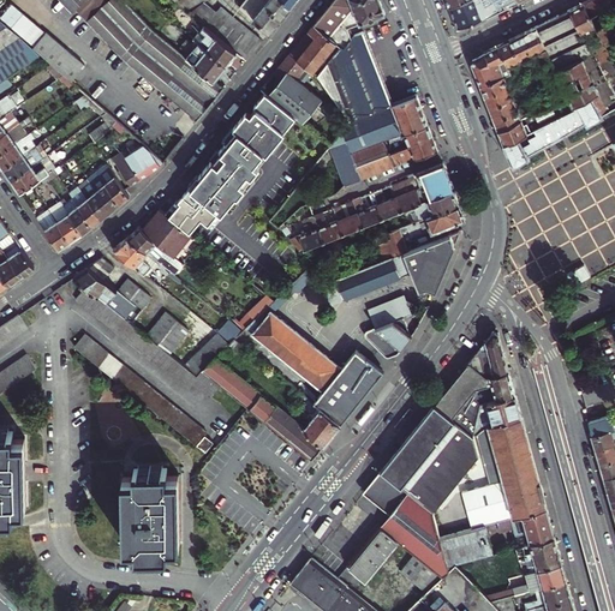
[(209,106),(222,90),(213,82),(185,59),(181,55),(149,29),(121,0),(60,0),(72,12),(73,11),(113,51),(124,61),(174,103),(183,111),(196,123),(209,106)]
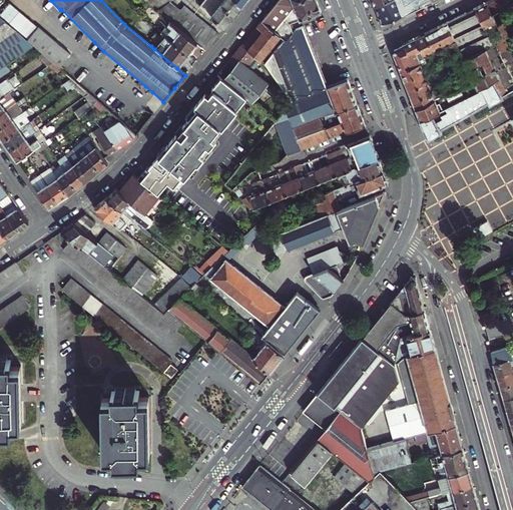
[(148,0),(145,3),(168,22),(196,44),(205,51),(217,36),(208,28),(184,7),(180,13),(167,3),(171,0),(192,0),(191,1),(214,21),(223,29),(233,17),(246,0),(148,0)]
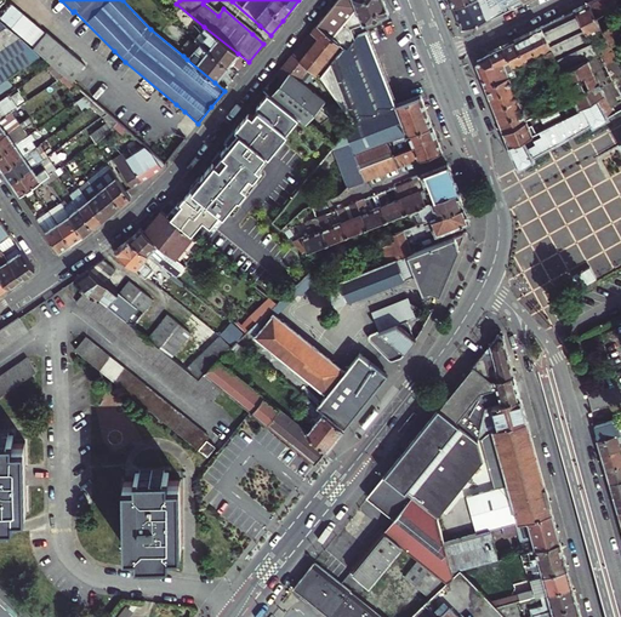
[(337,0),(318,24),(326,30),(324,33),(331,39),(340,29),(351,16),(354,12),(349,7),(348,1),(348,0),(337,0)]
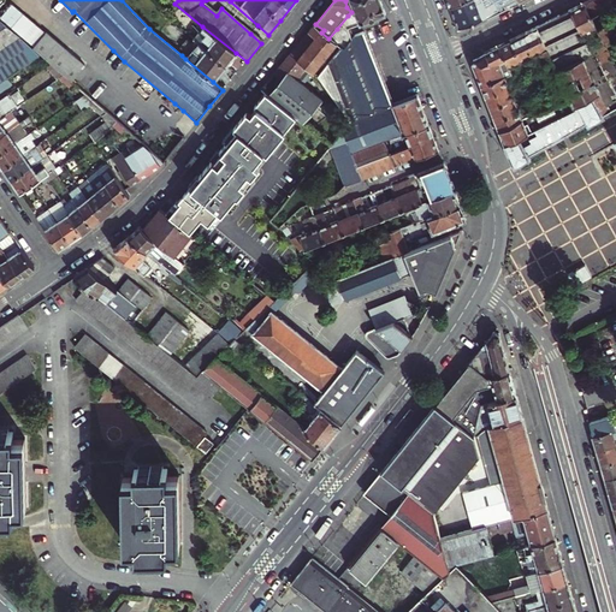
[(351,12),(348,16),(337,29),(329,39),(339,48),(344,52),(351,41),(349,33),(360,28),(361,29),(388,19),(380,0),(345,0),(345,1),(347,7),(351,12)]
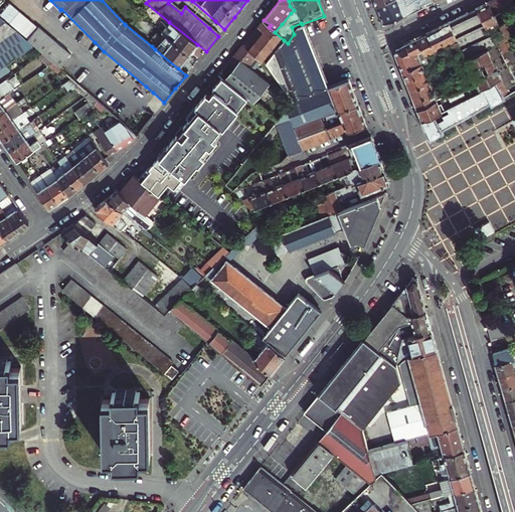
[(388,0),(375,7),(379,16),(411,0),(388,0)]
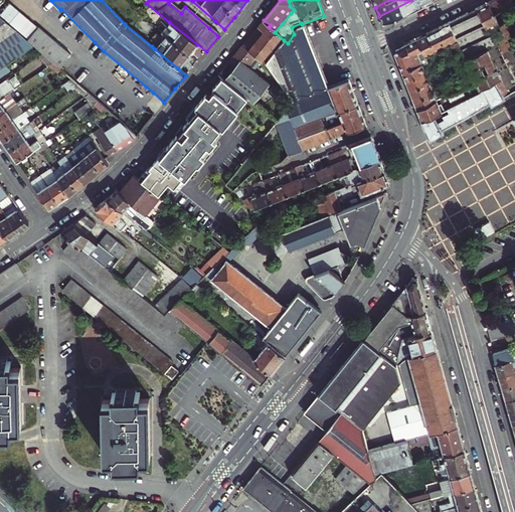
[(416,0),(411,0),(379,16),(381,21),(383,26),(405,16),(407,17),(419,11),(416,5),(419,4),(416,0)]
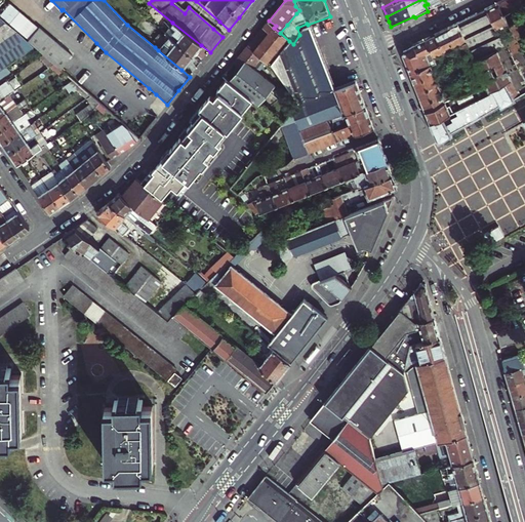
[(442,4),(439,0),(425,0),(428,4),(425,5),(428,11),(442,4)]
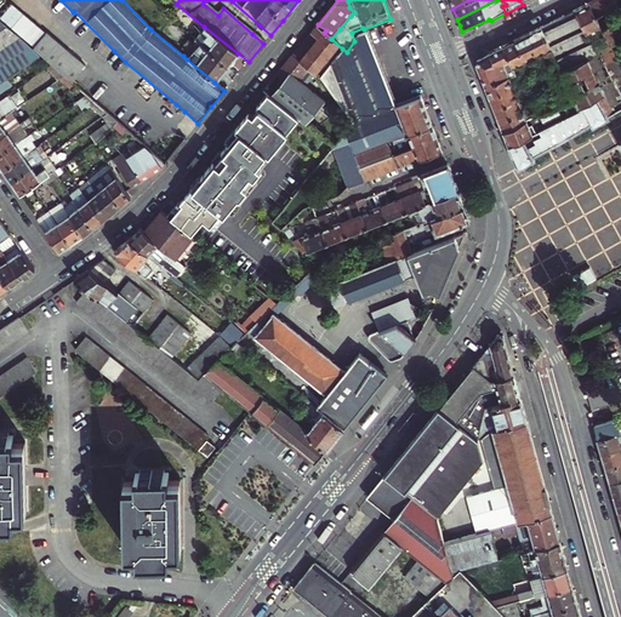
[(620,0),(596,0),(591,3),(613,46),(620,41),(620,28),(615,16),(611,9),(620,4),(620,0)]
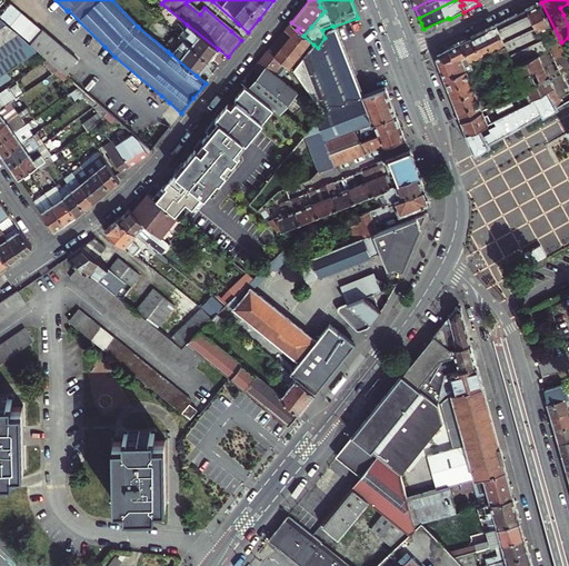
[(533,98),(556,85),(546,65),(567,53),(561,42),(541,2),(519,13),(497,25),(507,43),(512,57),(518,67),(522,77),(528,89),(533,98)]
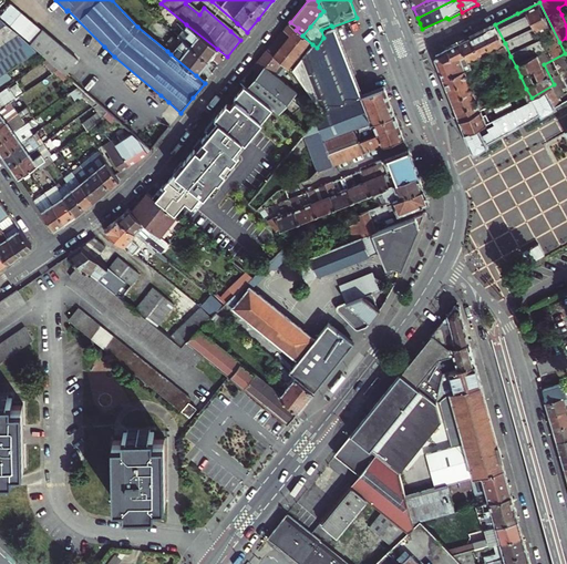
[(12,7),(1,19),(30,44),(41,32),(12,7)]
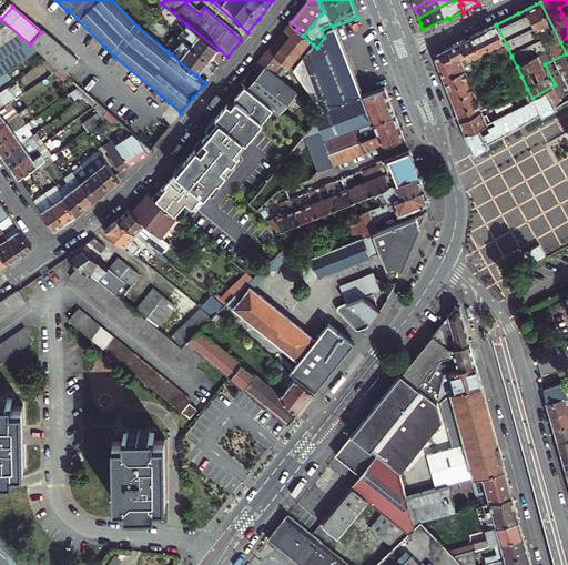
[(0,60),(26,42),(0,20),(0,60)]
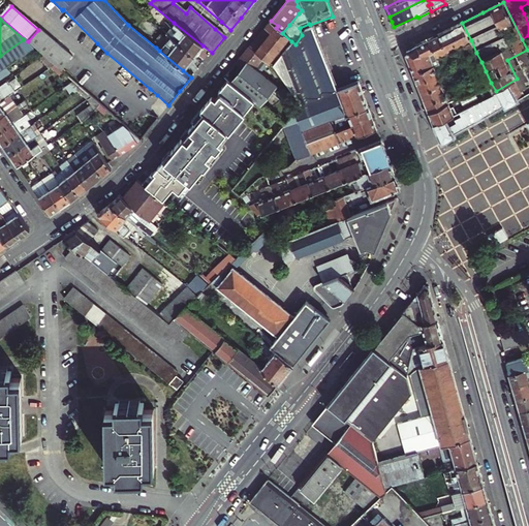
[(273,66),(291,41),(282,33),(276,28),(278,26),(271,21),(262,32),(253,42),(249,48),(269,63),(273,66)]
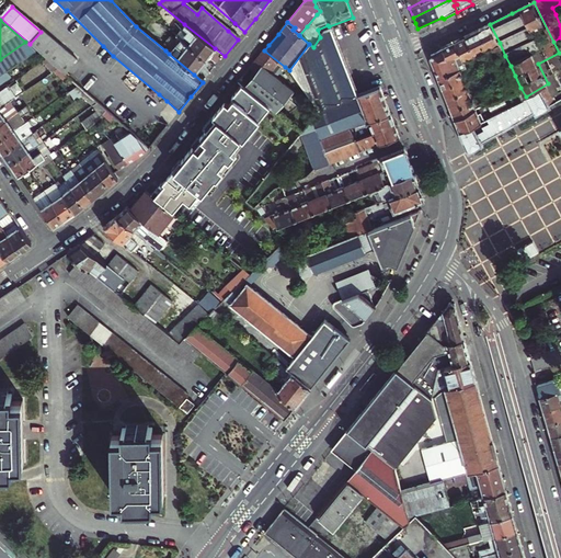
[(215,48),(184,24),(181,27),(186,32),(179,40),(205,61),(209,55),(215,48)]
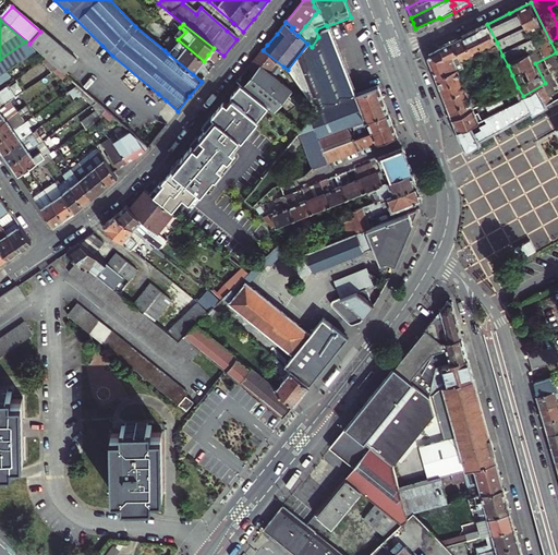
[(484,25),(477,29),(486,49),(497,43),(487,24),(484,25)]
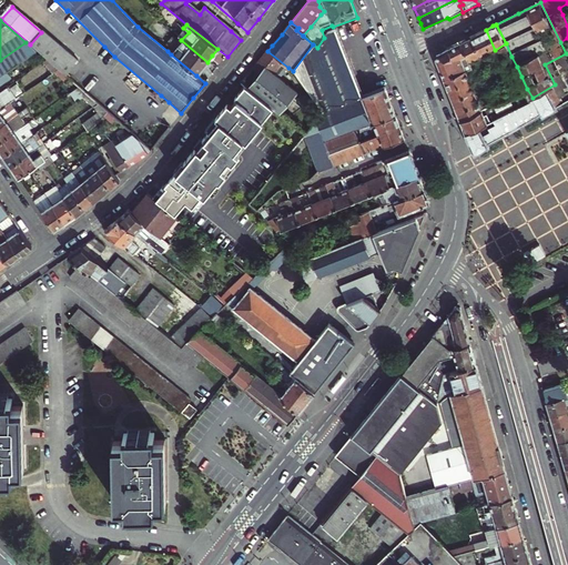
[(189,32),(183,28),(176,37),(179,38),(181,40),(189,32)]
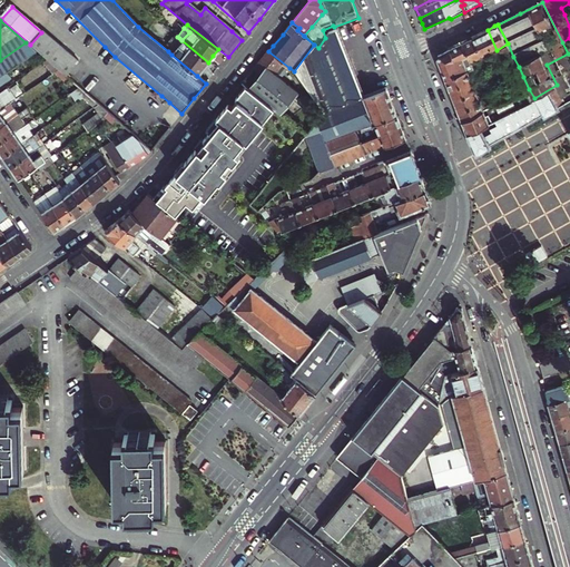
[(344,51),(335,30),(330,32),(325,38),(318,48),(330,57),(344,51)]
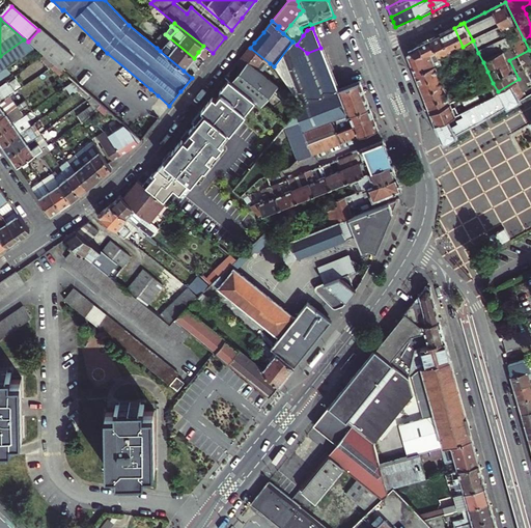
[(460,48),(451,29),(446,31),(441,34),(450,53),(460,48)]
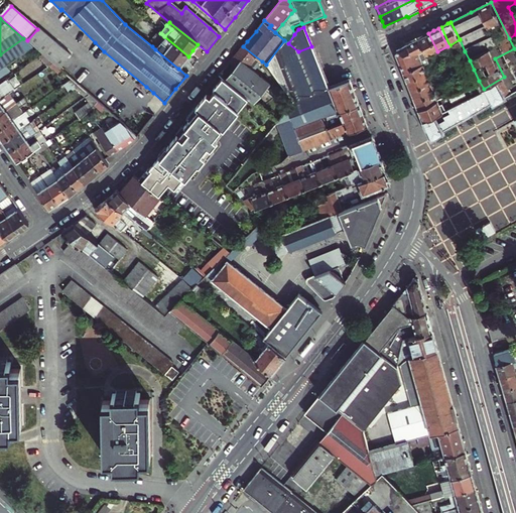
[(437,51),(428,33),(424,35),(419,37),(425,50),(428,56),(437,51)]
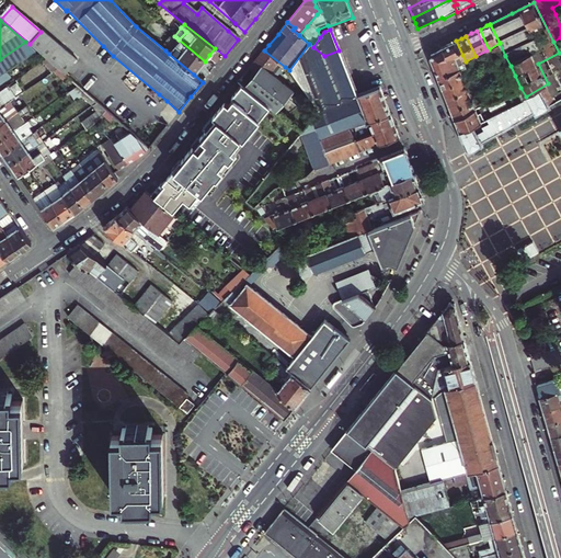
[(179,40),(176,37),(165,50),(169,54),(179,40)]
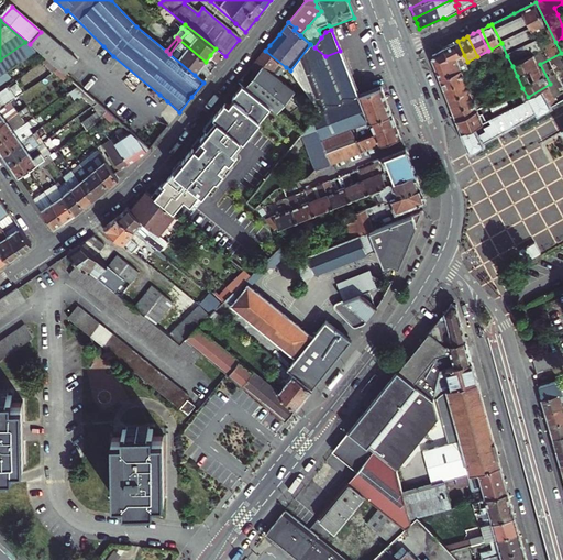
[(200,68),(206,62),(179,40),(169,54),(195,75),(200,68)]
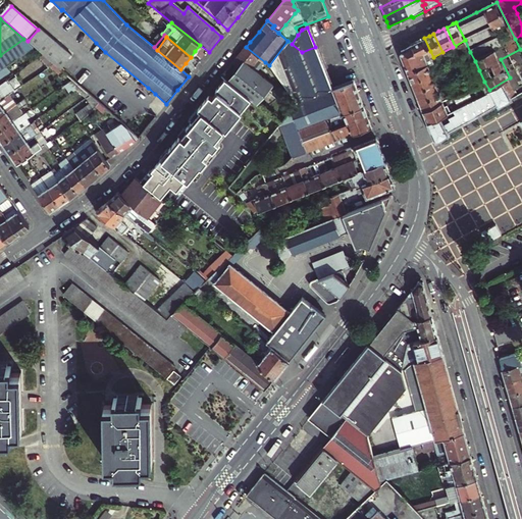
[(417,56),(430,51),(424,38),(418,41),(413,44),(417,56)]
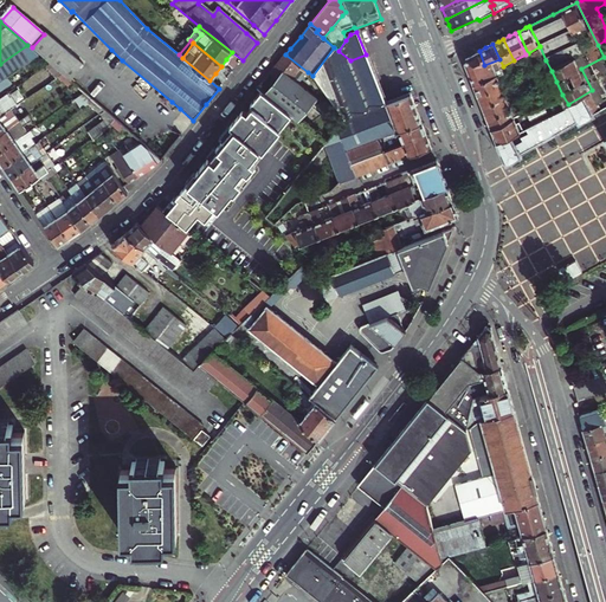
[(0,82),(7,77),(28,63),(38,54),(27,45),(20,51),(0,64),(0,82)]
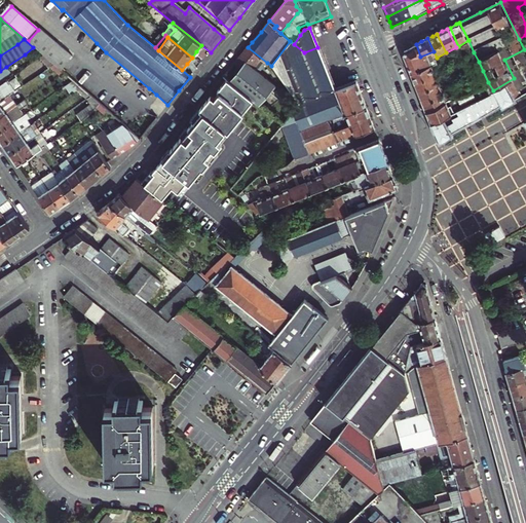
[(474,52),(468,40),(458,46),(464,58),(474,52)]
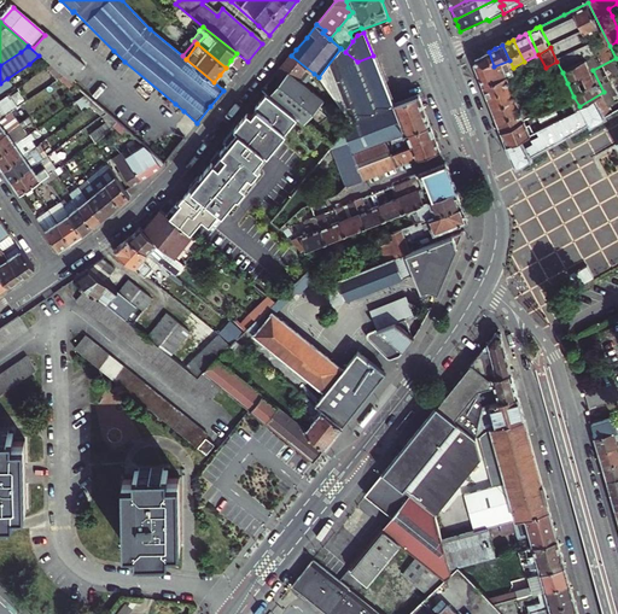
[(395,106),(373,56),(357,62),(345,52),(340,48),(319,77),(351,123),(395,106)]
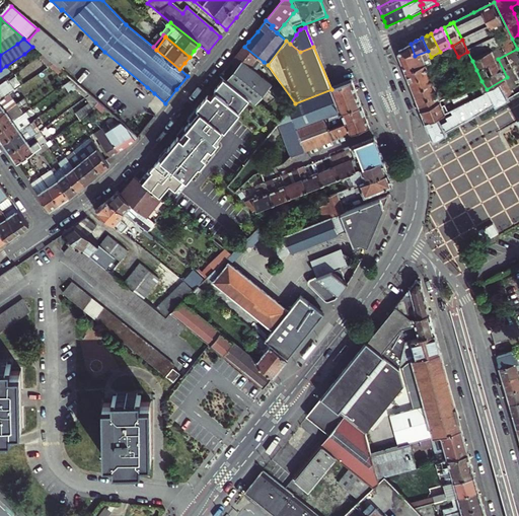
[(415,56),(411,44),(397,50),(401,61),(406,72),(426,64),(433,61),(431,57),(428,51),(415,56)]
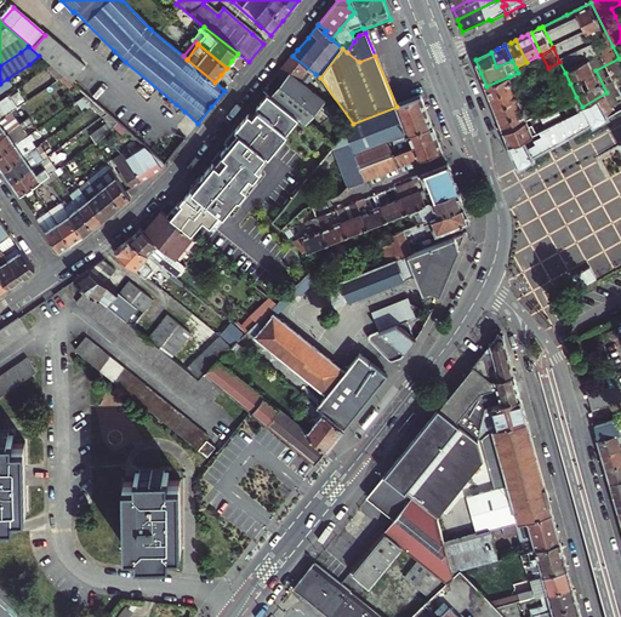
[(306,87),(315,74),(292,56),(275,76),(279,80),(283,84),(271,98),(298,120),(306,126),(324,103),(306,87)]
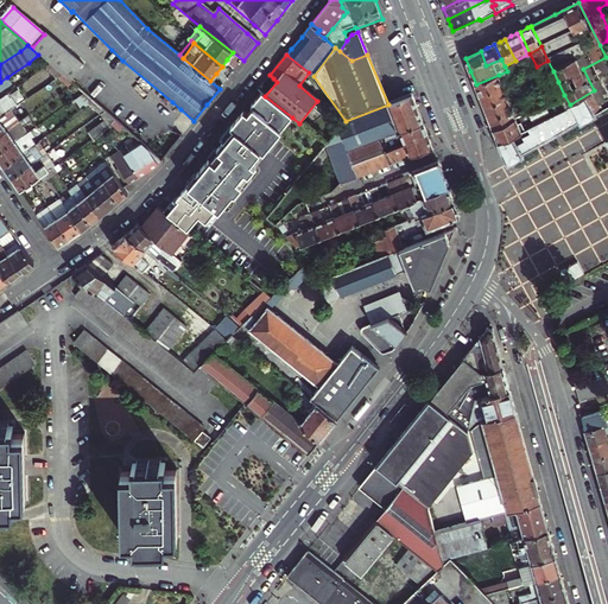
[(583,69),(594,90),(607,81),(607,61),(606,57),(583,69)]
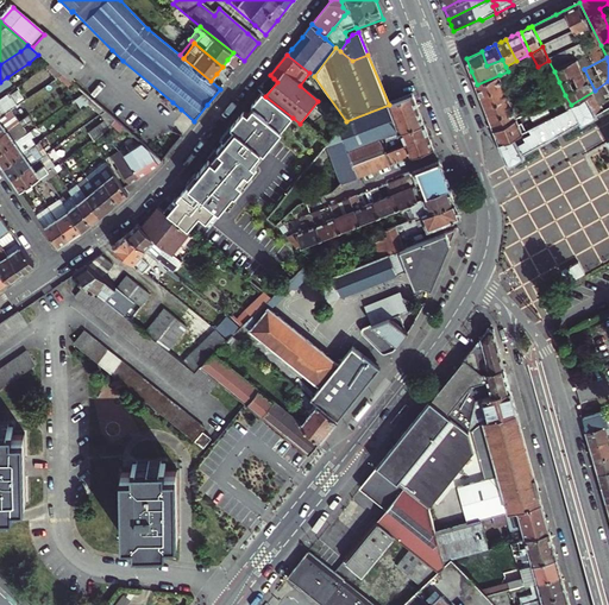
[(554,71),(548,61),(538,67),(542,77),(554,71)]
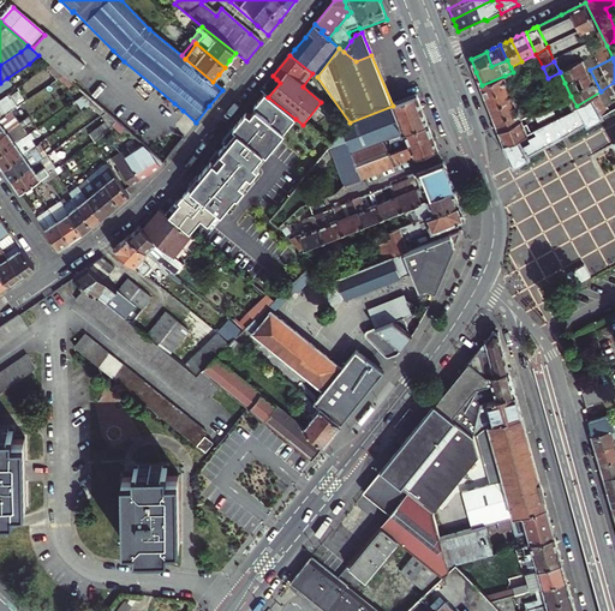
[(61,76),(54,69),(49,75),(57,79),(61,76)]
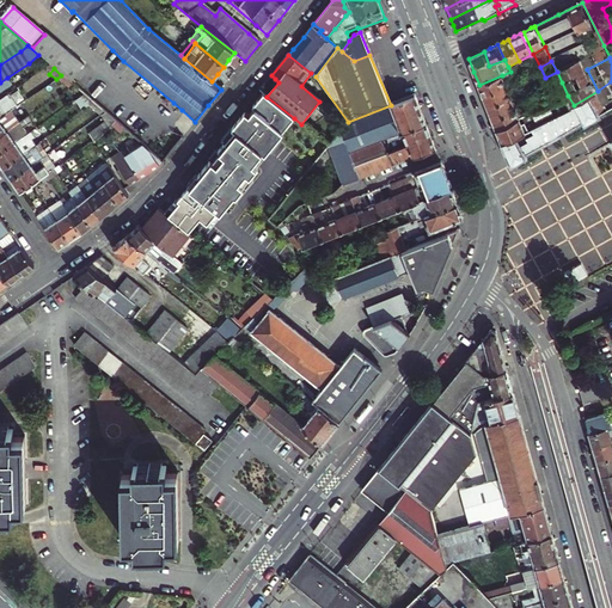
[(562,83),(557,72),(545,78),(550,88),(562,83)]
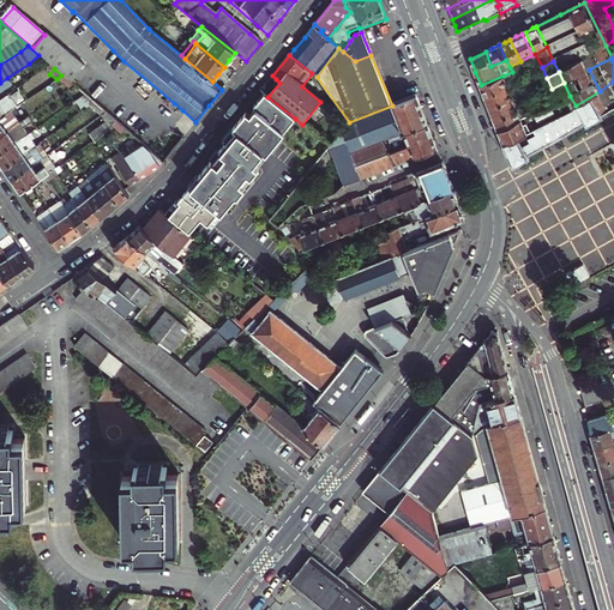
[(67,90),(74,86),(72,84),(61,76),(56,79),(67,90)]
